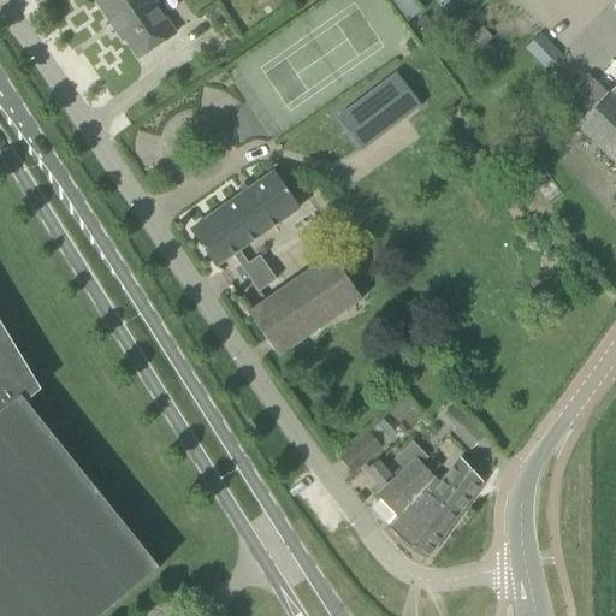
[(140,58),(175,35),(152,1),(150,3),(148,0),(98,0),(96,1),(123,41),(126,39),(140,58)]
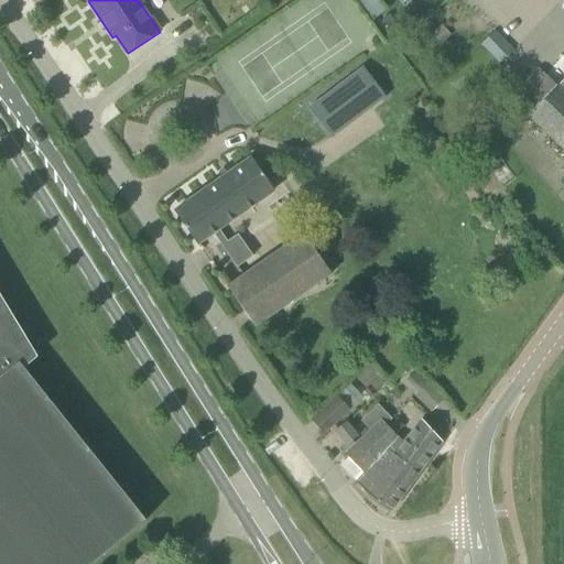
[(396,31),(388,19),(380,24),(388,36),(396,31)]
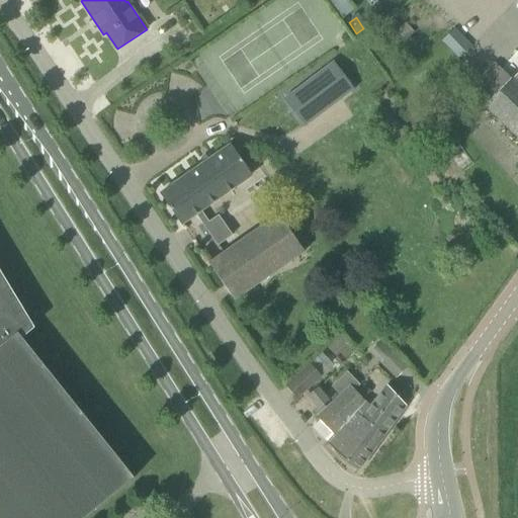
[(458,59),(471,47),(454,28),(441,40),(458,59)]
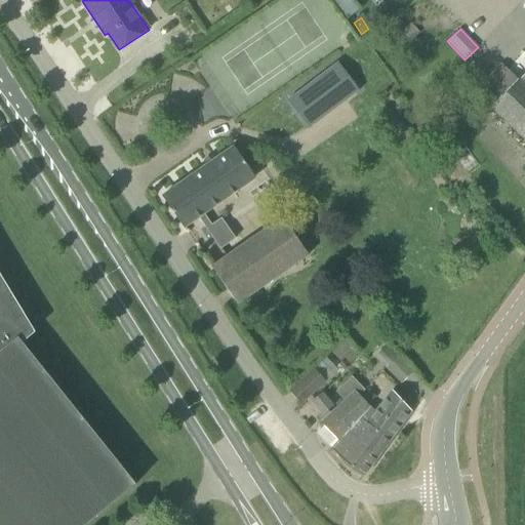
[(524,74),(519,81),(508,71),(502,67),(478,92),(492,106),(524,139),(524,74)]
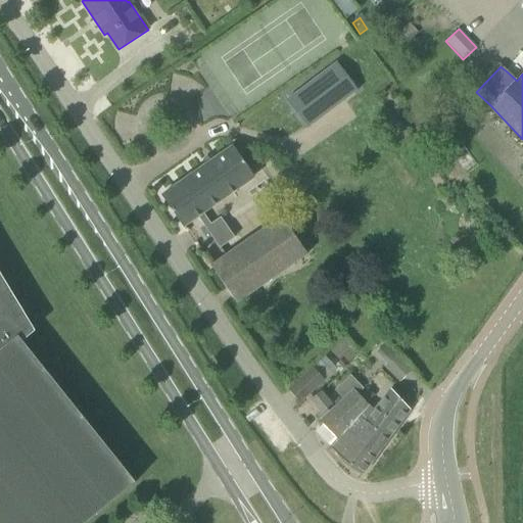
[(288,98),(311,128),(346,101),(325,72),(288,98)]
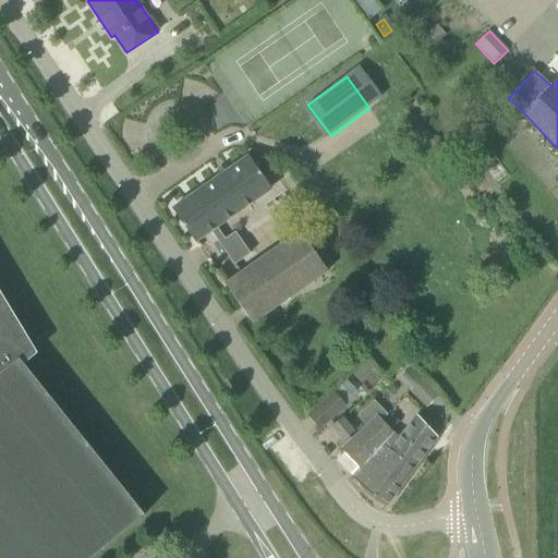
[(246,158),(172,209),(195,242),(209,231),(233,265),(249,254),(233,232),(223,240),(216,228),(269,190),(246,158)]
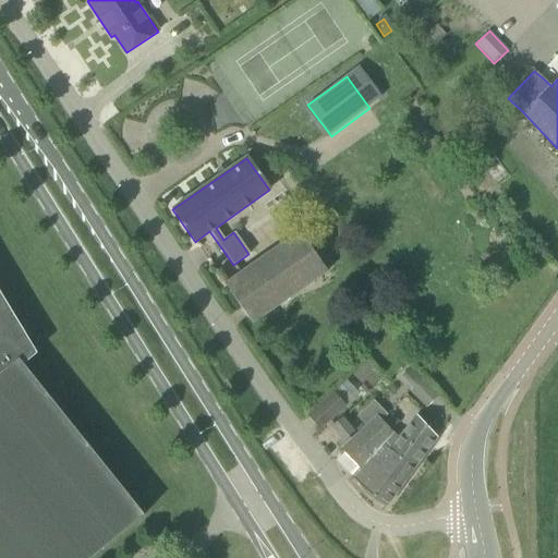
[(225,284),(252,324),(328,271),(313,251),(300,232),(225,284)]
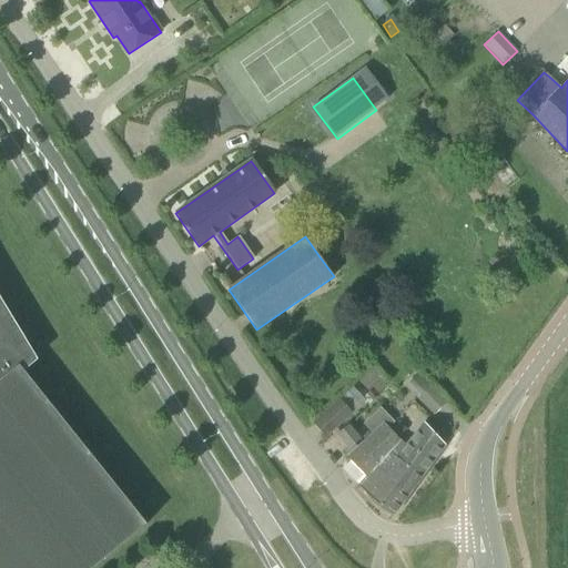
[(0,567),(92,567),(148,525),(21,367),(32,358),(0,305),(0,567)]
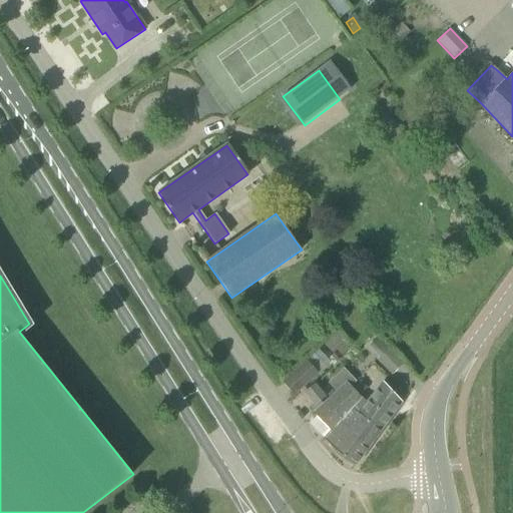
[(393,375),(404,363),(378,336),(368,346),(379,357),(377,359),(393,375)]
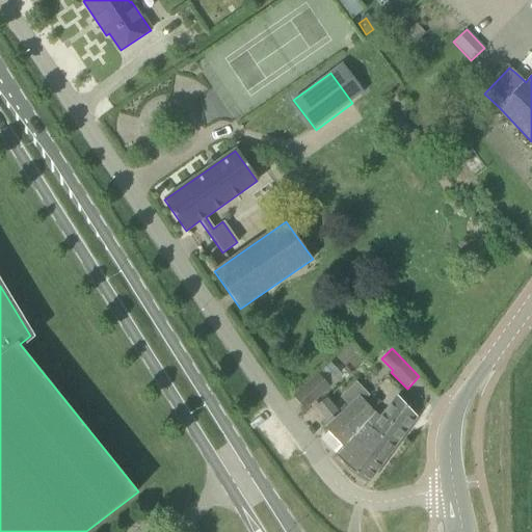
[(318,374),(309,382),(293,397),(306,409),(329,387),(318,374)]
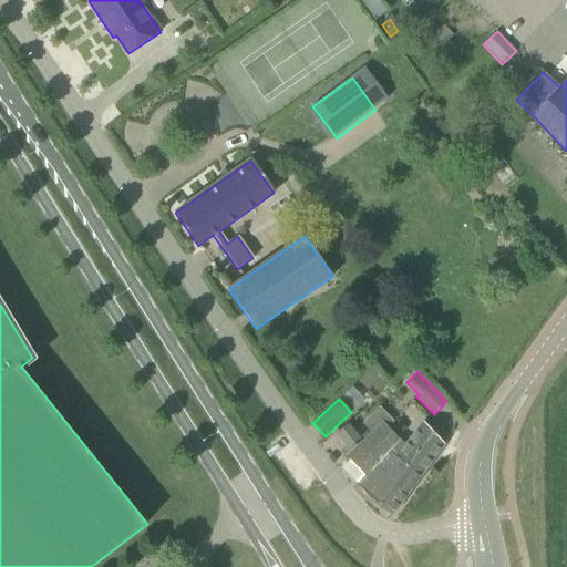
[(362,423),(372,433),(357,447),(375,466),(391,477),(388,482),(406,495),(420,476),(395,457),(389,452),(397,444),(400,441),(388,428),(394,422),(380,406),(362,423)]
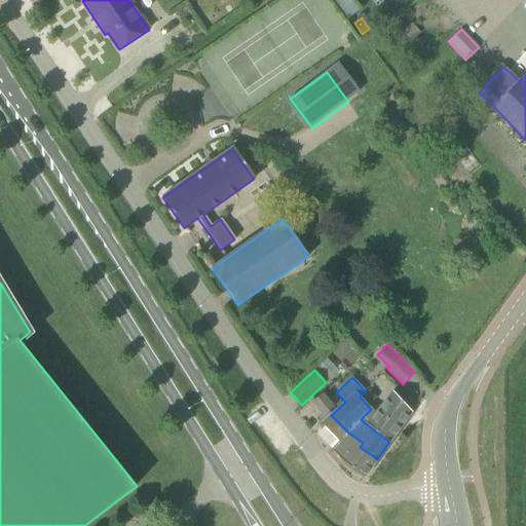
[(377,398),(370,390),(362,397),(369,405),(377,398)]
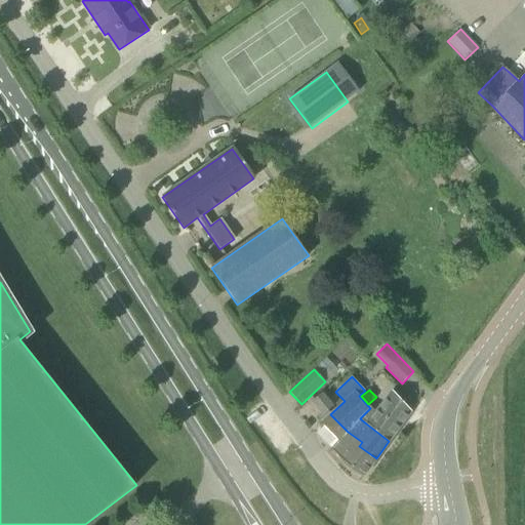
[(389,441),(410,411),(392,391),(373,415),(367,411),(360,418),(366,423),(389,441)]
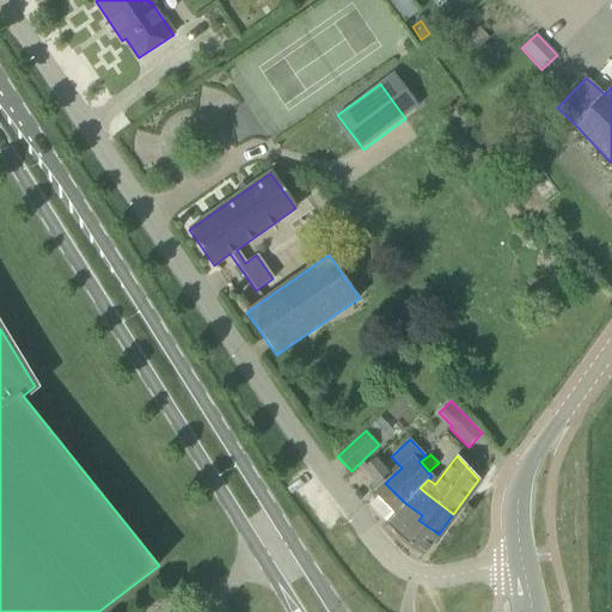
[(365,469),(375,483),(386,473),(375,460),(365,469)]
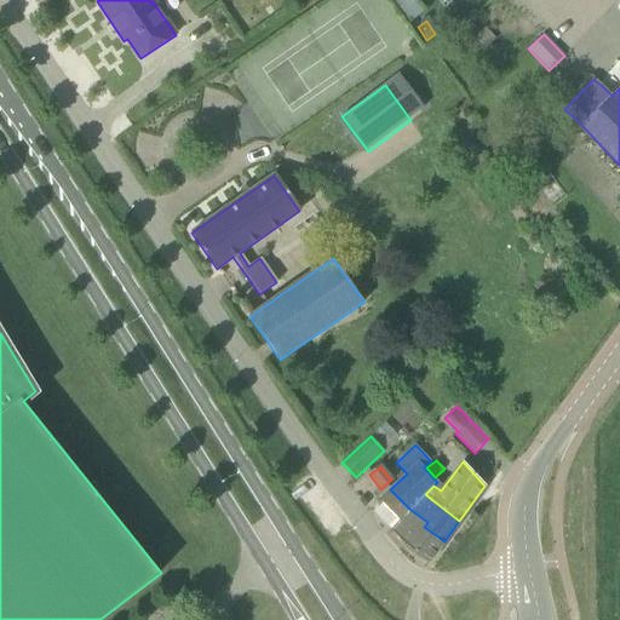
[(429,562),(445,541),(424,527),(428,522),(411,510),(390,489),(378,500),(383,505),(374,514),(391,529),(403,544),(429,562)]
